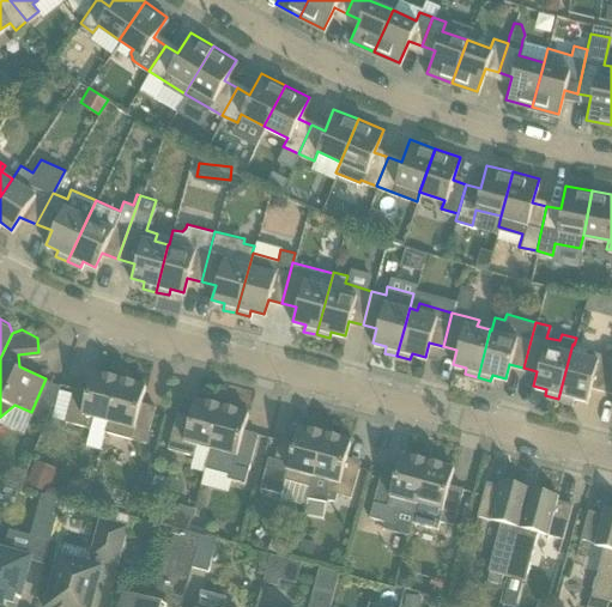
[(604,389),(611,358),(611,354),(574,345),(573,344),(571,351),(558,399),(571,402),(573,396),(586,400),(591,386),(604,389)]
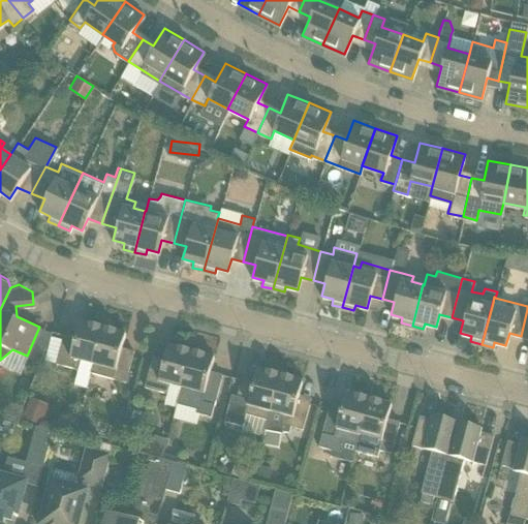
[(92,361),(102,325),(80,318),(74,338),(62,335),(55,361),(78,367),(81,358),(92,361)]
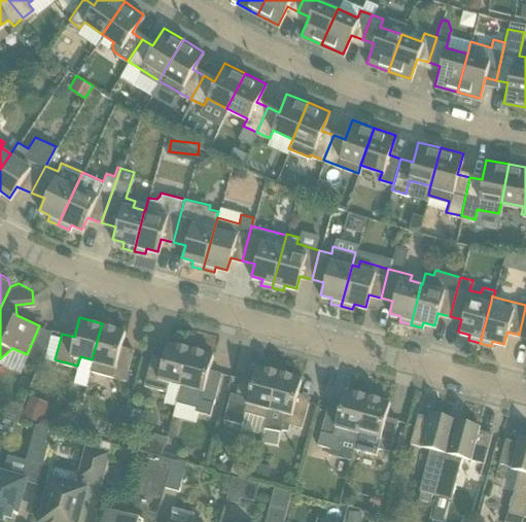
[(125,329),(102,323),(92,359),(90,369),(92,369),(91,372),(111,377),(111,375),(128,379),(129,373),(126,372),(132,352),(119,349),(125,329)]
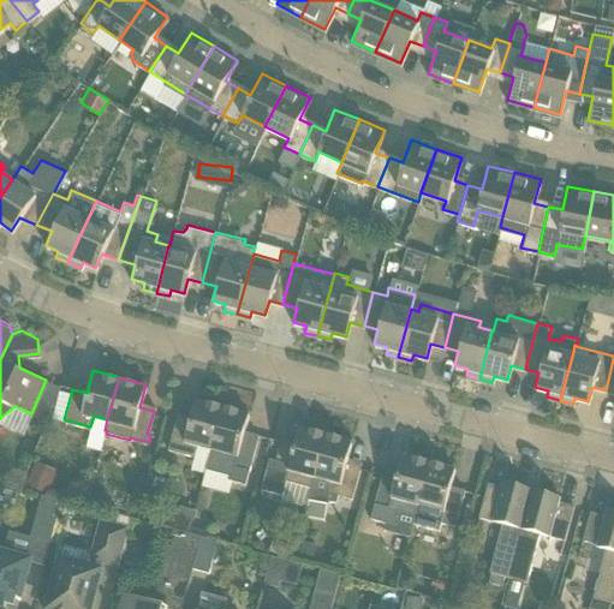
[(210,447),(221,405),(195,398),(189,421),(176,417),(167,447),(194,454),(196,443),(210,447)]
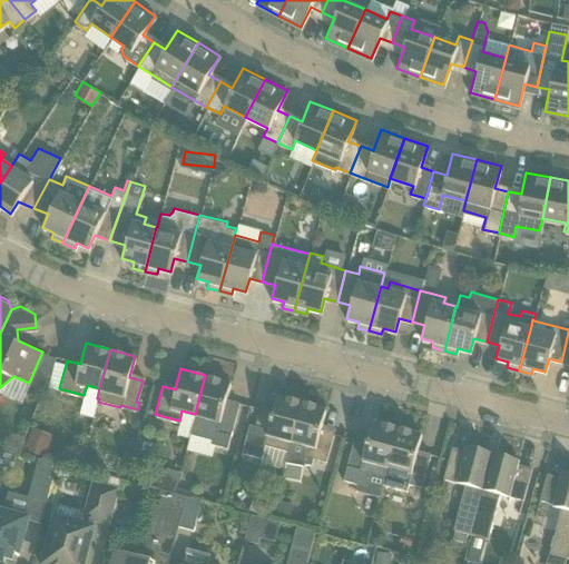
[(229,382),(205,375),(195,414),(195,415),(190,432),(213,438),(212,442),(227,445),(237,406),(224,403),(229,382)]
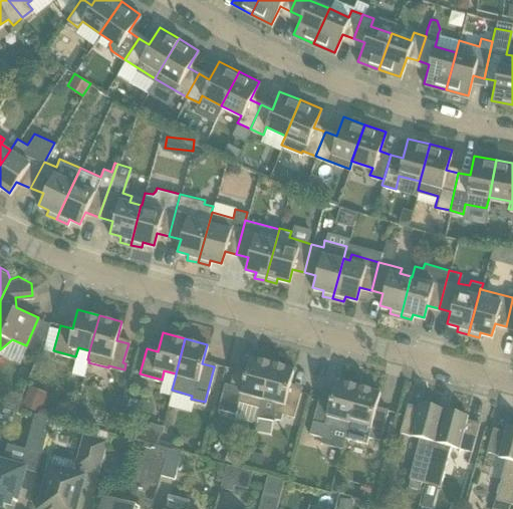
[(259,406),(271,361),(249,355),(244,374),(233,371),(229,384),(224,382),(217,407),(235,412),(238,401),(259,406)]
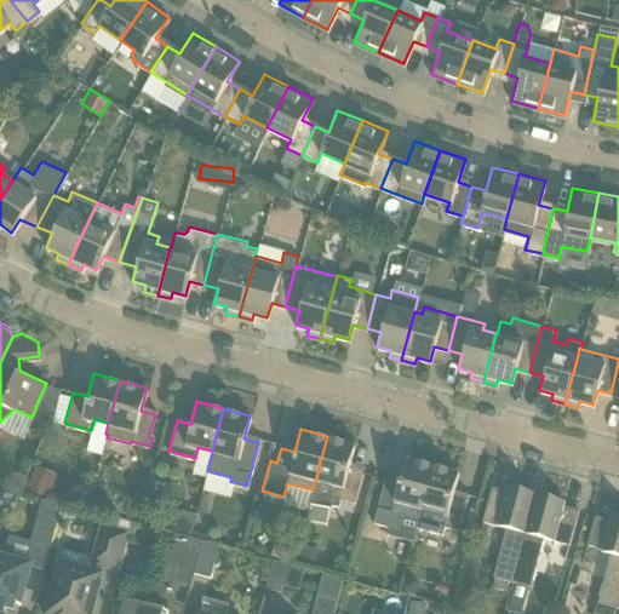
[(354,443),(327,436),(313,489),(310,500),(311,500),(311,503),(331,505),(331,501),(338,504),(339,497),(354,500),(356,493),(362,470),(348,466),(354,443)]
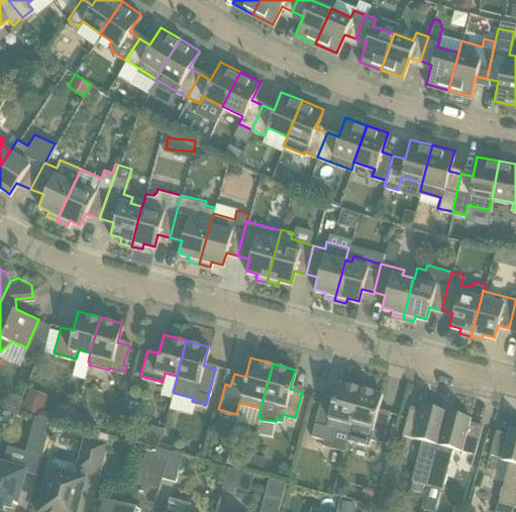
[(347,431),(359,387),(337,381),(332,400),(320,397),(310,434),(332,440),(336,428),(347,431)]
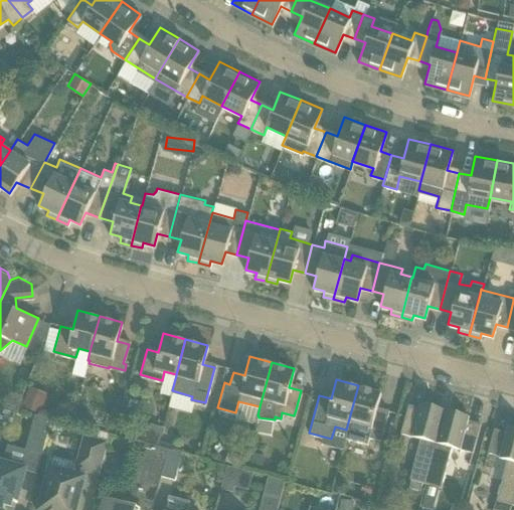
[(28,384),(20,404),(37,411),(46,392),(28,384)]
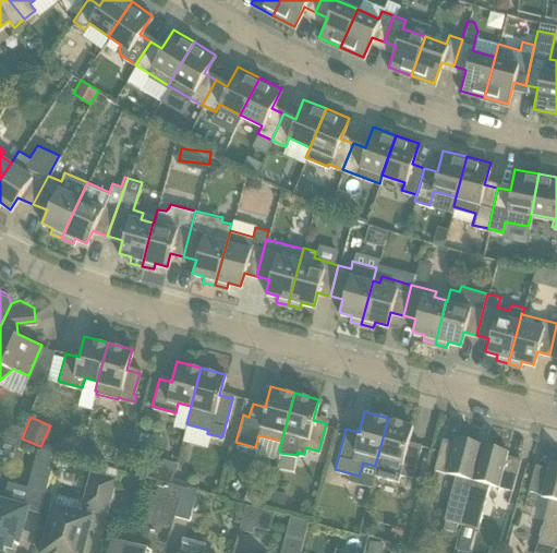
[(412,424),(388,418),(375,466),(373,473),(397,480),(399,472),(412,476),(420,448),(407,445),(412,424)]
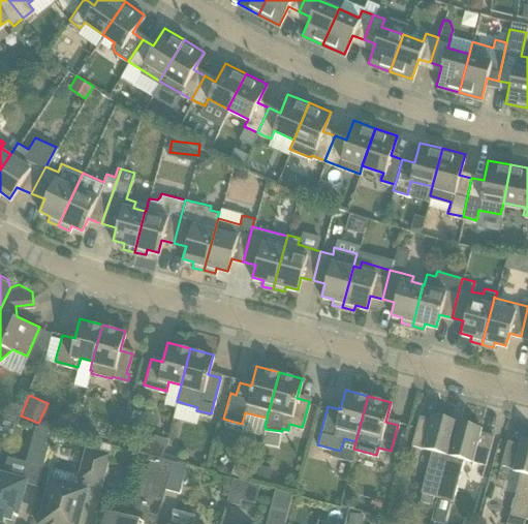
[(436,495),(456,419),(432,412),(430,417),(418,413),(410,443),(431,449),(420,490),(436,495)]
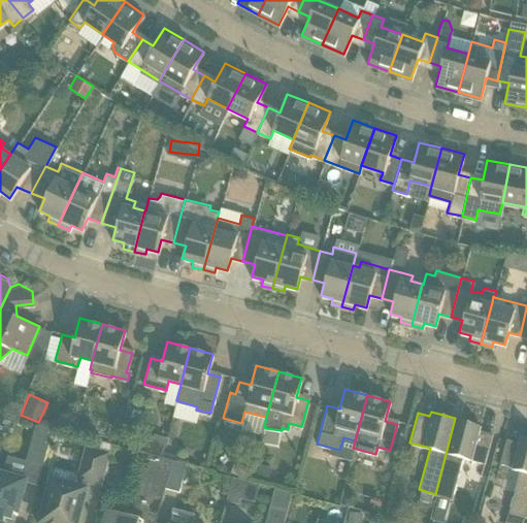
[(480,425),(455,418),(435,494),(451,498),(462,456),(484,462),(492,432),(479,428),(480,425)]
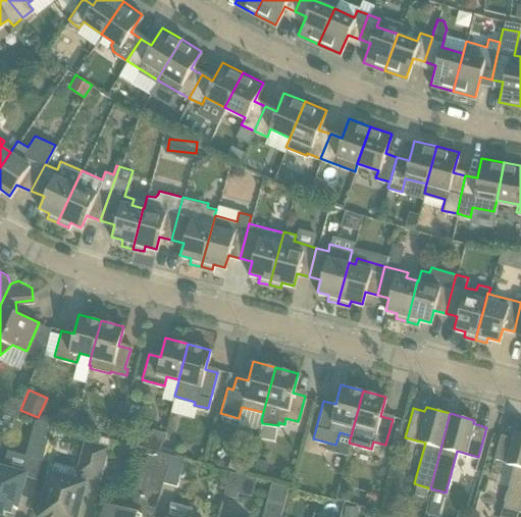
[(35,418),(24,453),(42,458),(51,422),(35,418)]
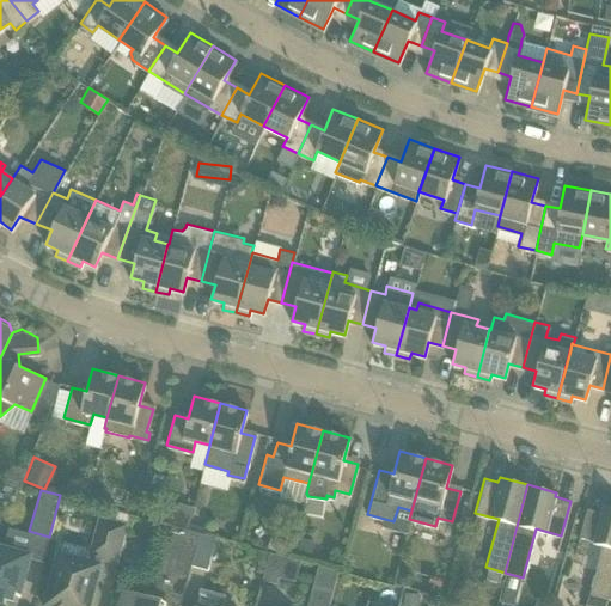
[(608,598),(610,583),(610,506),(602,505),(600,510),(586,506),(579,536),(592,539),(592,542),(602,544),(588,592),(608,598)]
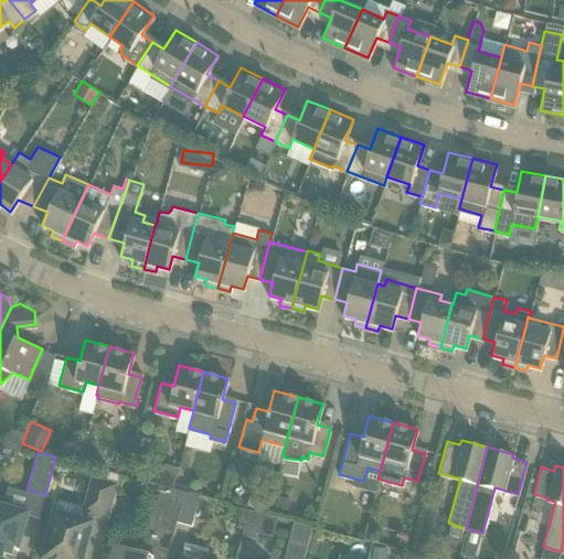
[(52,520),(49,519),(45,534),(49,535),(43,558),(46,558),(45,558),(81,558),(91,522),(89,520),(92,513),(108,517),(117,483),(92,475),(83,509),(84,511),(82,518),(55,512),(52,520)]
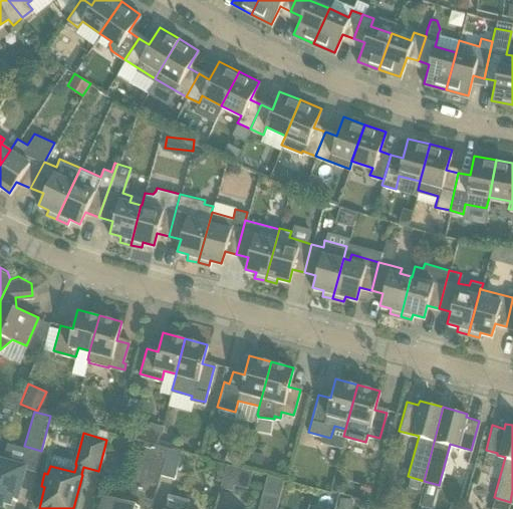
[(138,508),(139,506),(151,508),(160,473),(168,446),(144,439),(141,451),(143,457),(144,462),(144,468),(142,476),(139,483),(137,486),(135,489),(133,492),(130,494),(125,495),(120,496),(116,496),(111,496),(111,497),(104,495),(100,508),(138,508)]
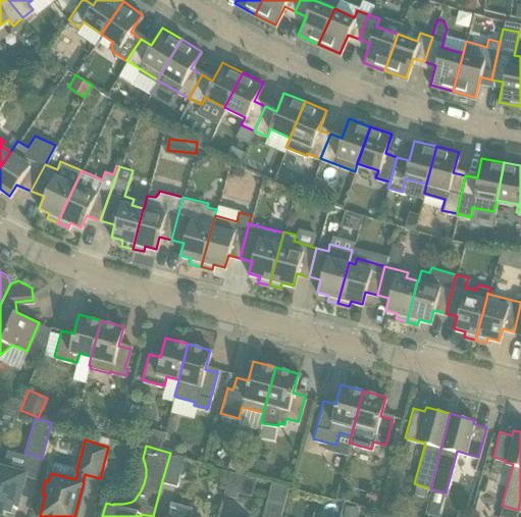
[(184,457),(170,453),(162,480),(176,484),(184,457)]
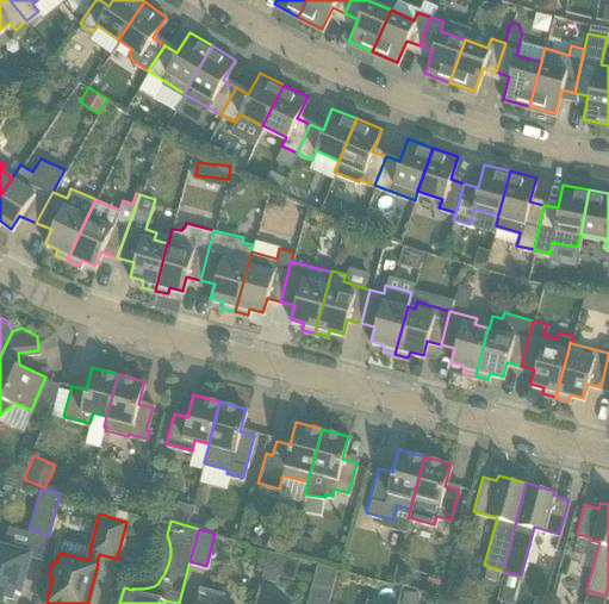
[(13,598),(16,591),(19,591),(30,552),(0,542),(0,598),(4,601),(5,597),(13,598)]
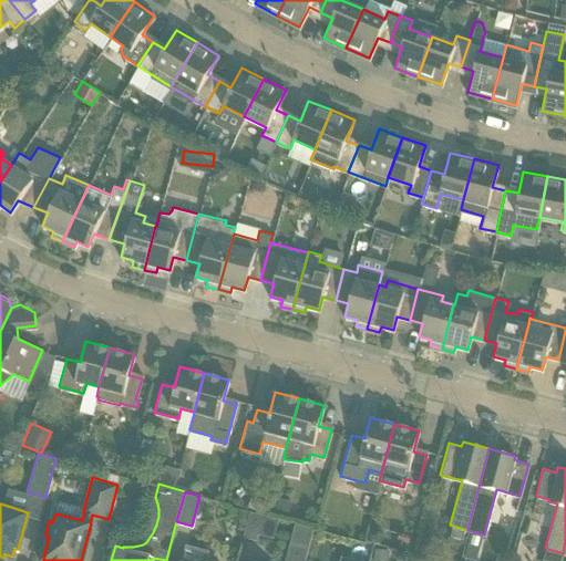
[(277,516),(261,512),(256,533),(271,538),(277,516)]
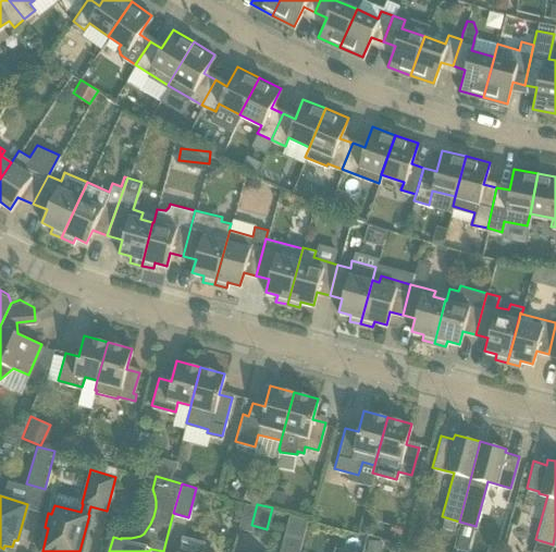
[(278,551),(298,551),(308,517),(289,513),(278,551)]
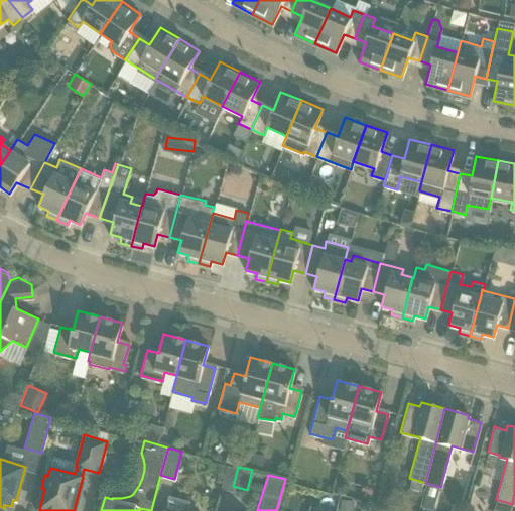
[(168,494),(165,505),(163,510),(187,510),(186,510),(189,500),(168,494)]
